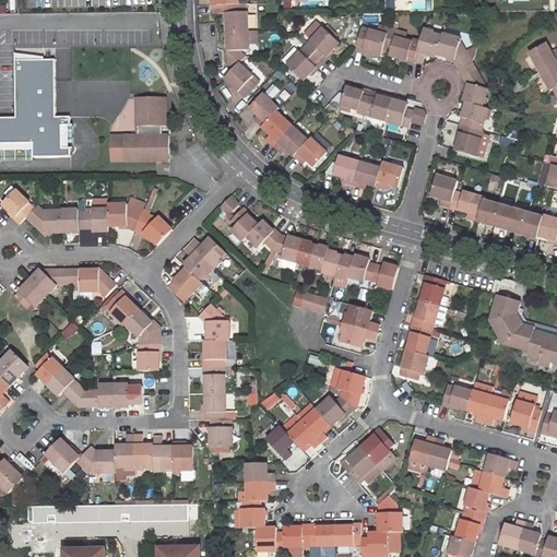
[(237,3),(210,3),(210,12),(224,11),(224,31),(246,30),(245,11),(237,10),(237,3)]
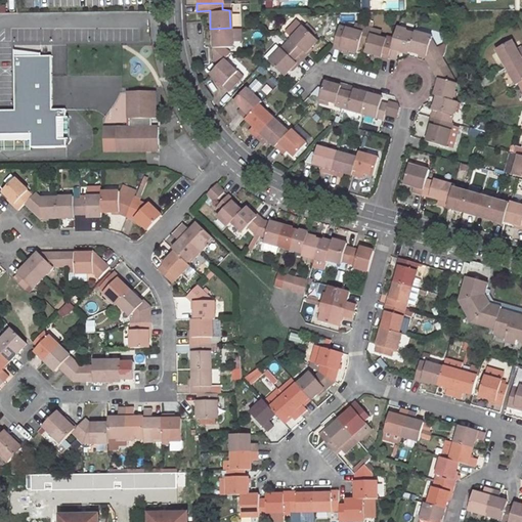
[(289,36),(283,41),(298,56),(315,38),(310,33),(301,25),(294,17),(283,30),(289,36)]
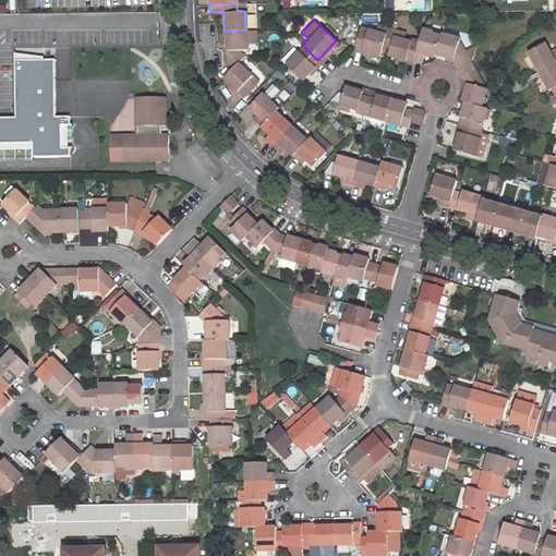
[(334,33),(323,23),(321,26),(330,35),(334,33)]
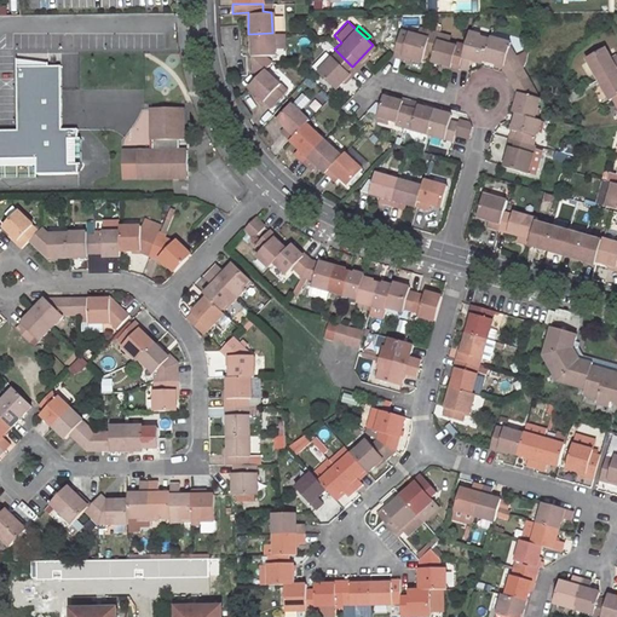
[(399,28),(392,52),(419,61),(425,41),(426,35),(415,32),(399,28)]
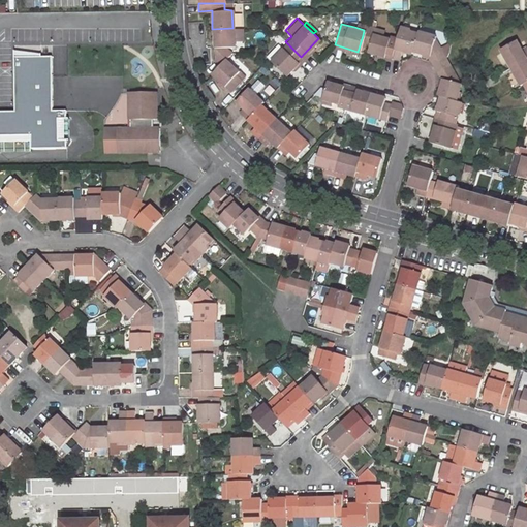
[(354,25),(354,27),(364,30),(363,35),(366,36),(368,29),(354,25)]
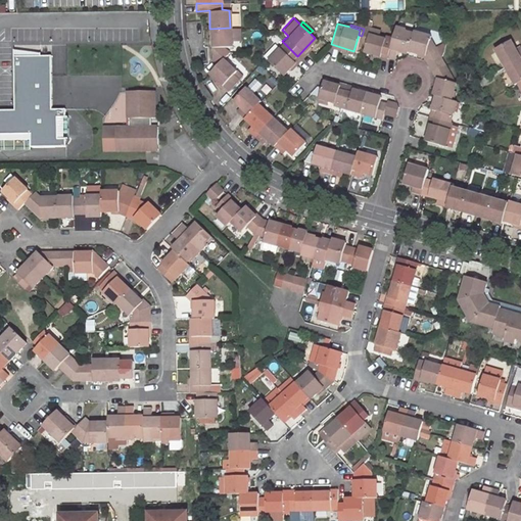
[(392,36),(386,56),(394,58),(396,49),(407,52),(407,49),(412,33),(404,30),(405,28),(395,26),(392,36)]
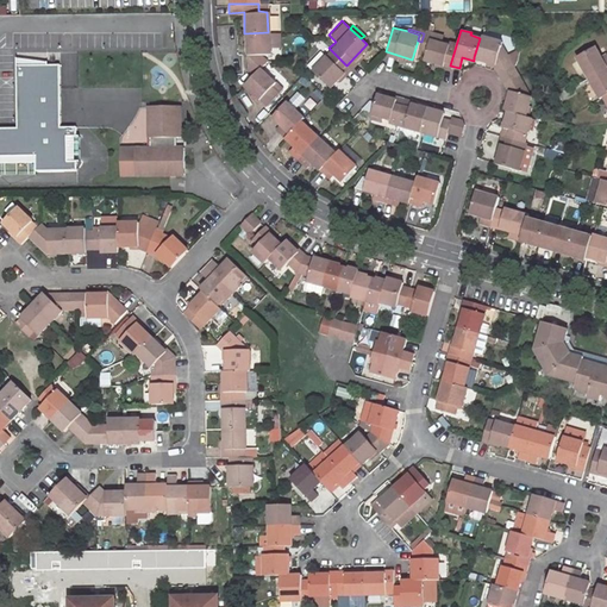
[(266,60),(260,52),(269,52),(268,32),(244,33),(246,67),(254,73),(258,67),(266,60)]
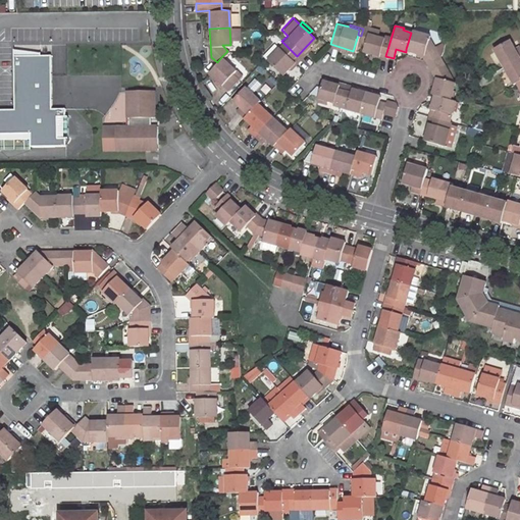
[(363,29),(361,36),(366,37),(367,33),(375,35),(376,32),(363,29)]
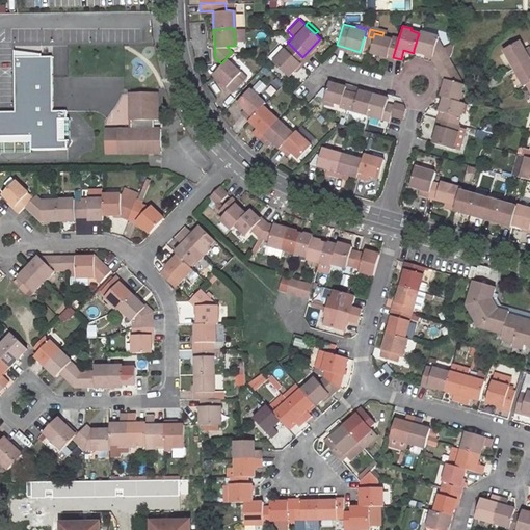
[(419,33),(414,50),(424,53),(431,55),(430,58),(434,63),(448,56),(436,36),(438,35),(420,30),(419,33)]
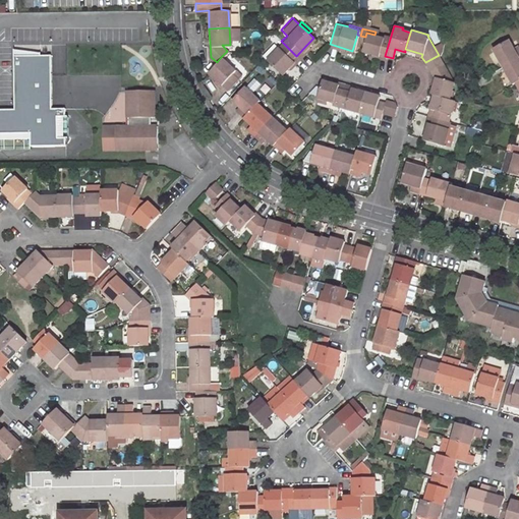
[(365,37),(361,51),(384,57),(385,56),(391,36),(383,34),(382,37),(375,35),(366,33),(365,37)]
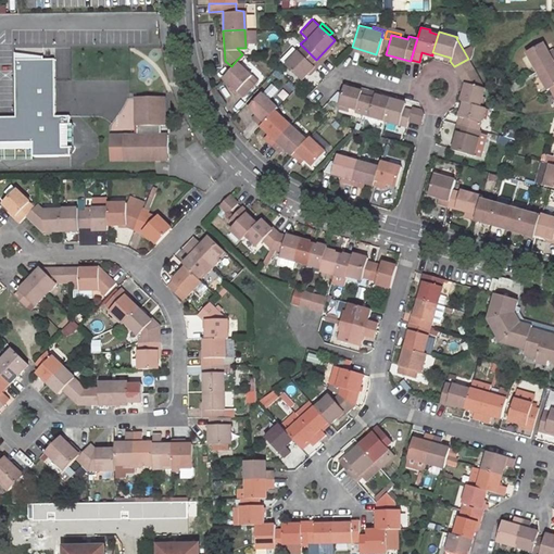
[(541,41),(524,50),(534,70),(553,58),(553,51),(553,50),(548,53),(541,41)]
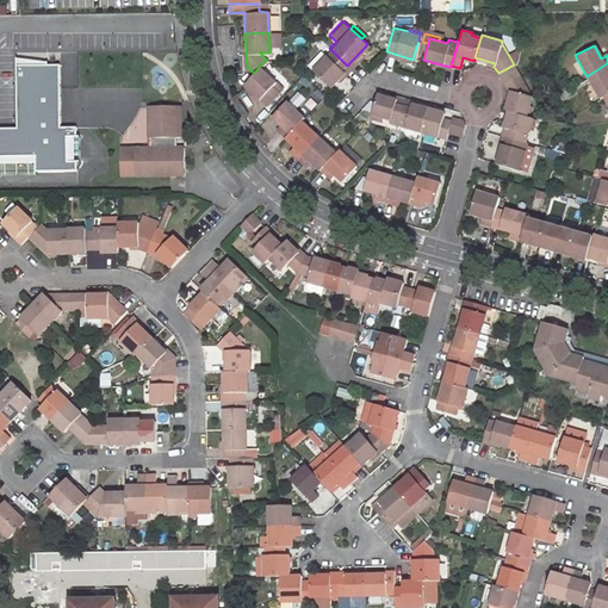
[(310,69),(328,86),(347,66),(329,48),(323,55),(317,49),(304,63),(310,69)]
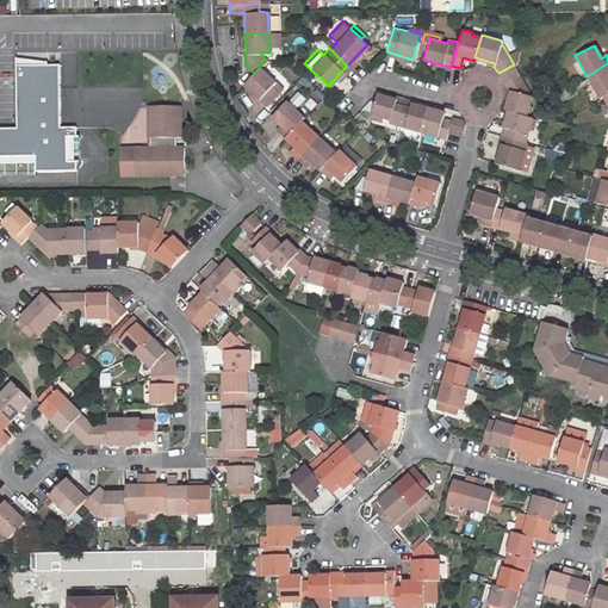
[(43,57),(14,57),(16,126),(0,126),(0,154),(35,154),(35,169),(74,169),(74,161),(64,161),(64,134),(74,134),(74,125),(60,125),(59,62),(43,63),(43,57)]
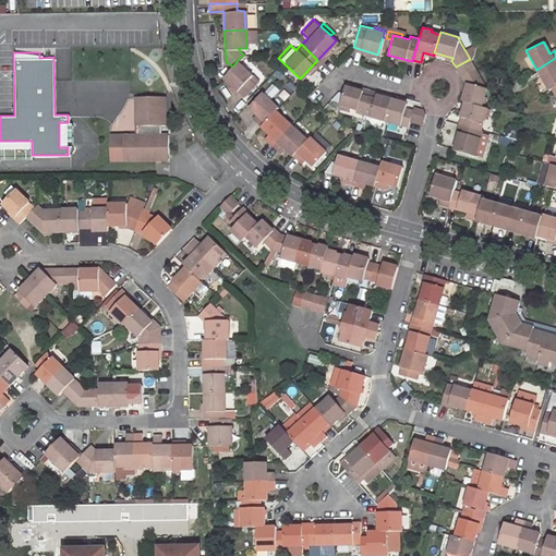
[(555,84),(555,58),(536,70),(547,89),(551,87),(555,84)]
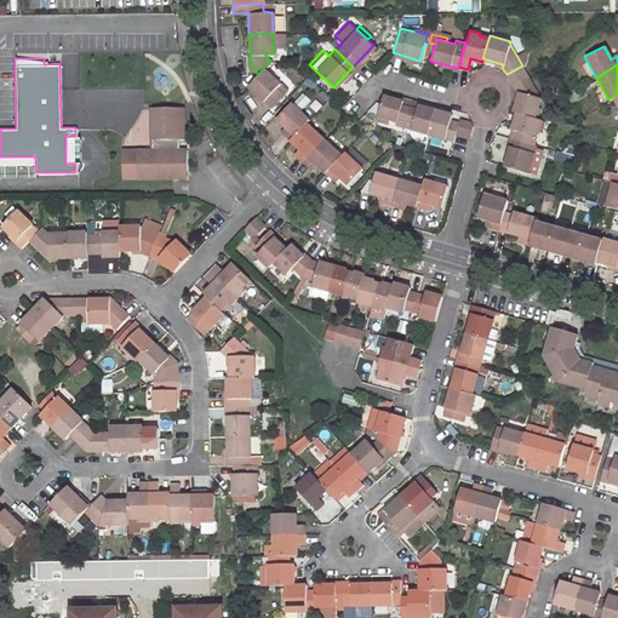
[(522,66),(507,74),(510,83),(526,73),(522,66)]
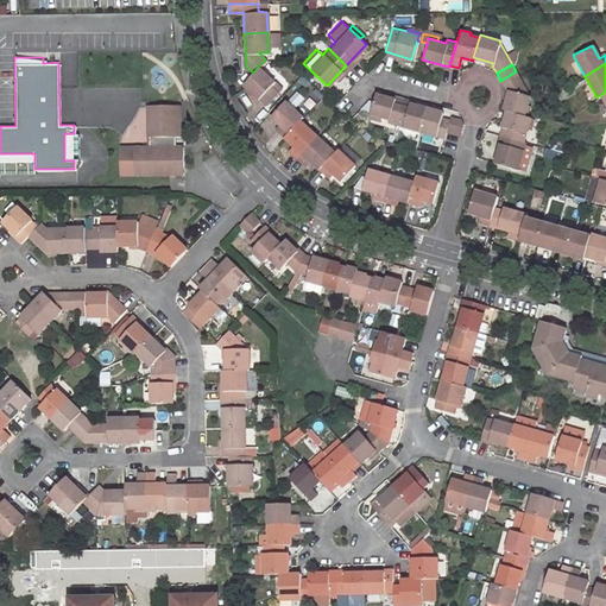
[(253,73),(242,84),(264,105),(277,90),(270,84),(273,81),(258,67),(253,73)]
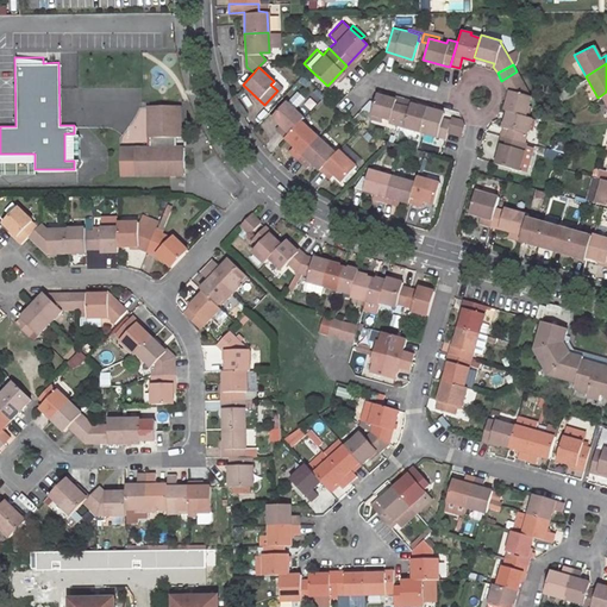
[(507,98),(504,110),(506,110),(524,114),(526,105),(530,94),(517,72),(501,81),(506,89),(508,91),(507,98)]
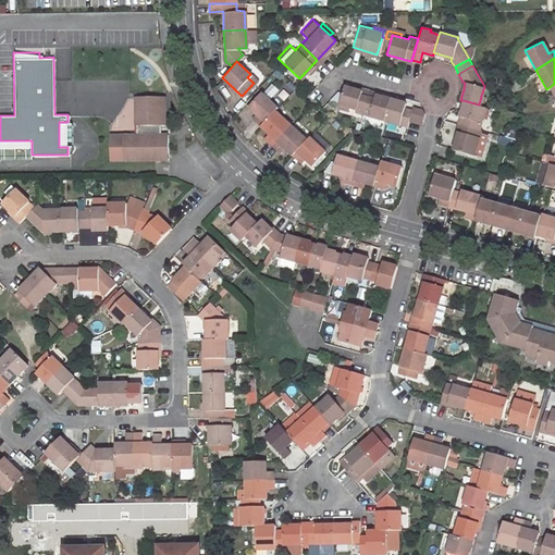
[(261,91),(261,90),(247,106),(256,113),(251,118),(259,125),(274,109),(276,106),(268,98),(278,88),(271,82),(261,91)]
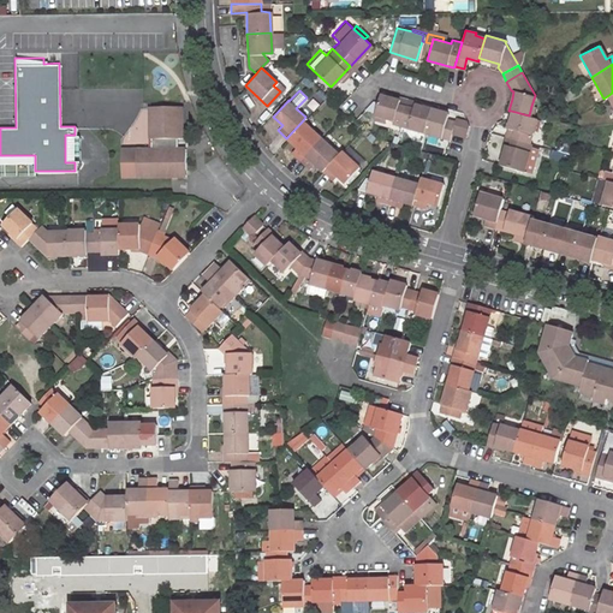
[(378,93),(372,113),(380,115),(391,118),(390,123),(396,124),(404,100),(378,93)]
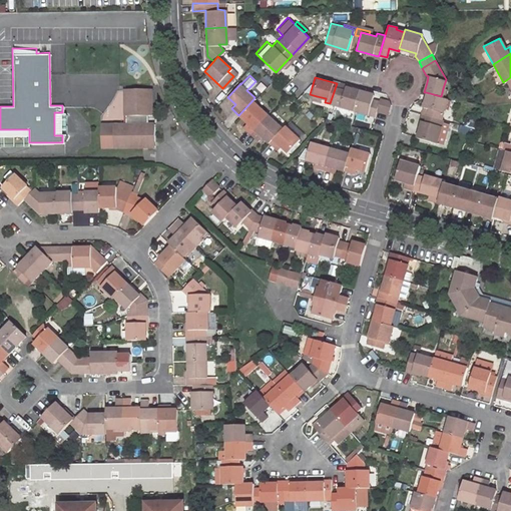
[(337,83),(330,103),(344,107),(353,110),(359,90),(337,83)]
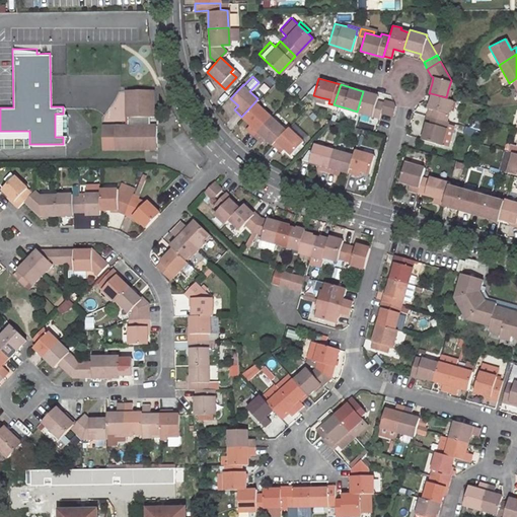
[(138,88),(124,88),(124,116),(126,116),(126,125),(114,125),(114,148),(155,147),(155,124),(143,124),(143,116),(152,116),(151,88),(138,88)]
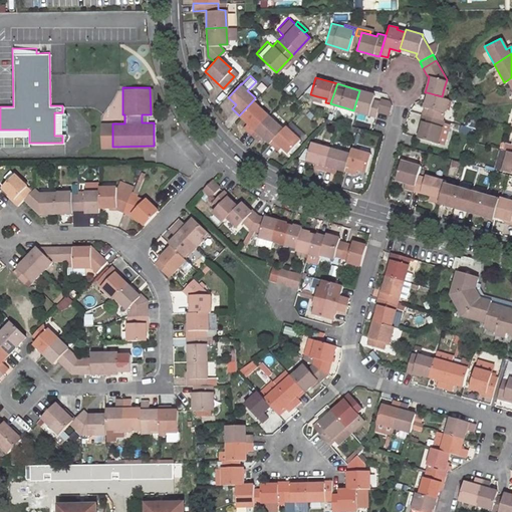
[(378,100),(371,98),(373,93),(359,90),(353,110),(374,115),(378,100)]
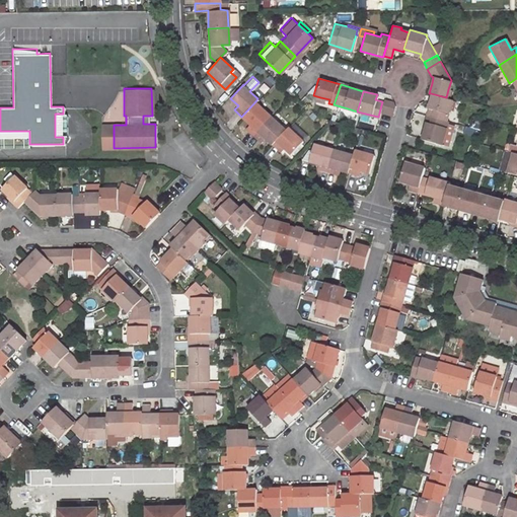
[(431,93),(427,107),(432,108),(430,116),(446,120),(451,99),(449,98),(446,97),(431,93)]
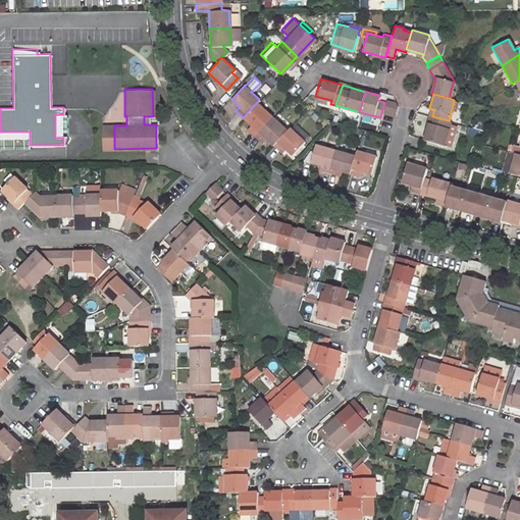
[(384,102),(382,110),(394,114),(395,108),(391,101),(385,99),(384,102)]
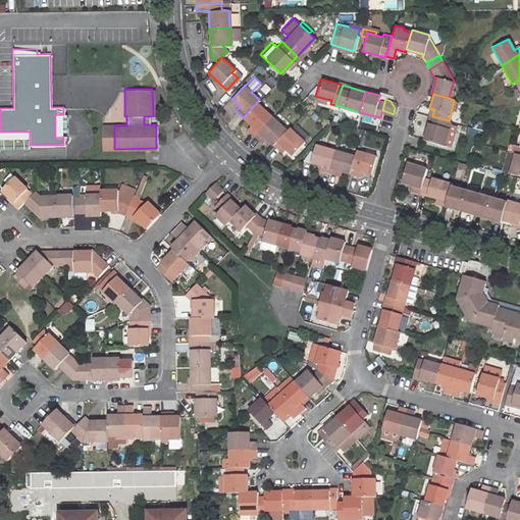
[(252,125),(249,130),(254,135),(272,116),(257,102),(243,117),(252,125)]
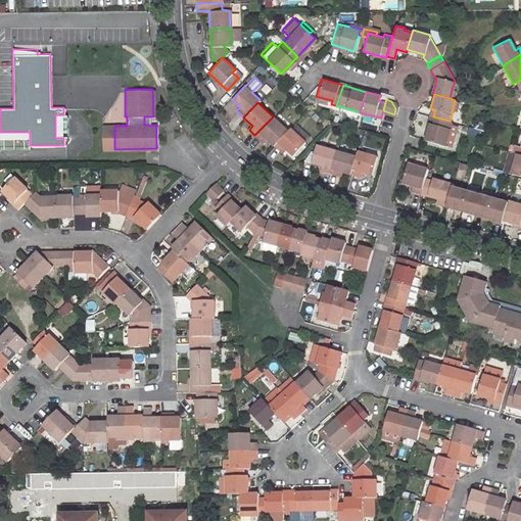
[(433,116),(430,115),(423,139),(443,145),(446,135),(451,122),(450,121),(433,116)]
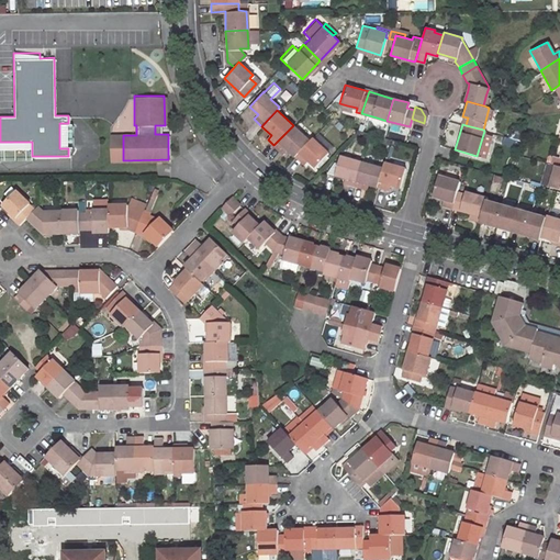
[(293,125),(273,145),(280,150),(283,146),(293,156),(309,140),(293,125)]
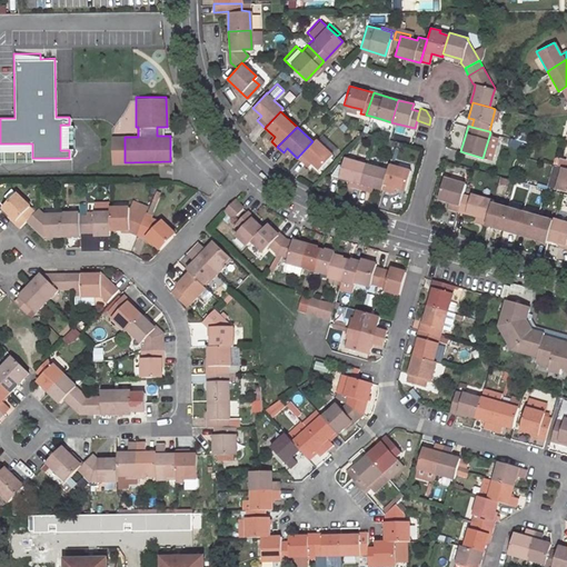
[(510,136),(507,143),(524,150),(527,142),(510,136)]
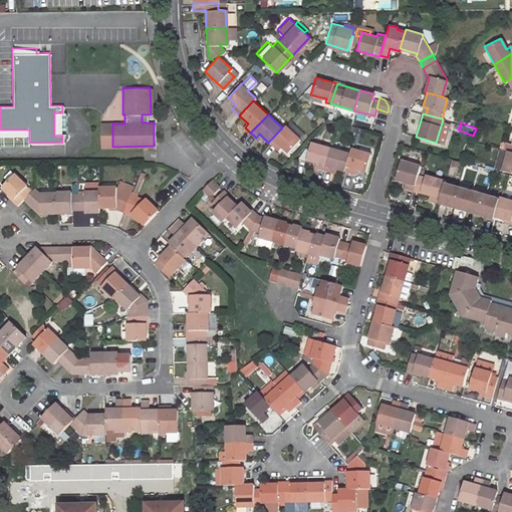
[(112,123),(100,123),(100,147),(112,147),(112,123)]
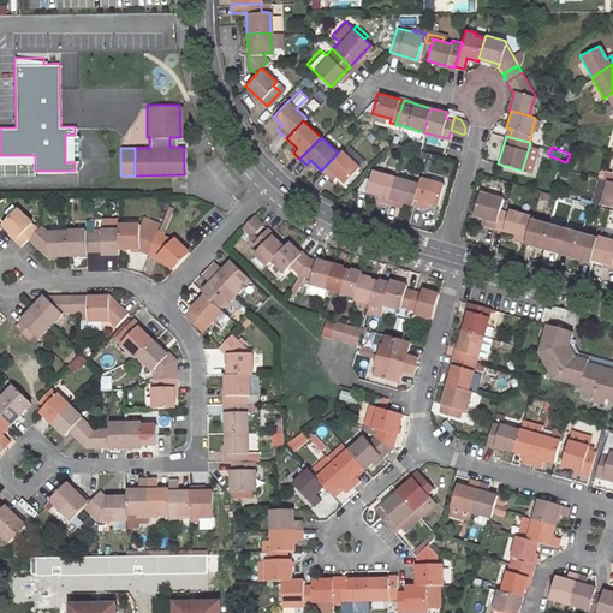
[(338,153),(321,171),(328,177),(333,172),(343,182),(358,166),(340,149),(338,153)]
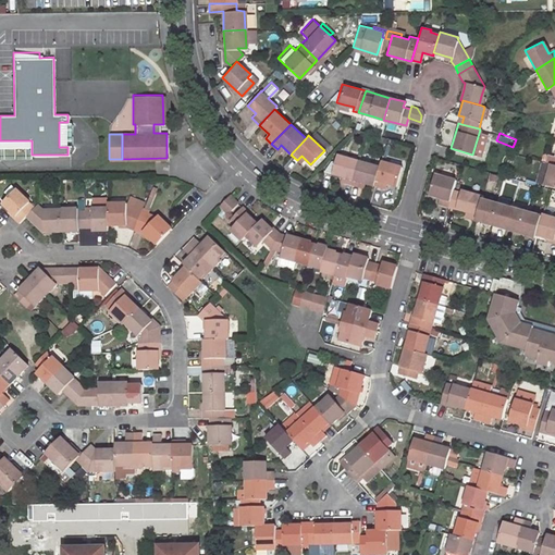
[(344,177),(343,182),(350,184),(358,160),(336,153),(334,161),(330,160),(323,171),(344,177)]
